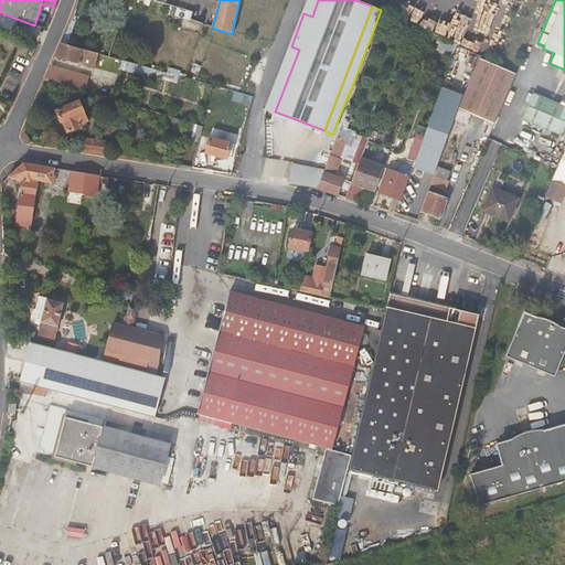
[(449,56),(454,43),(438,36),(434,50),(440,53),(449,56)]
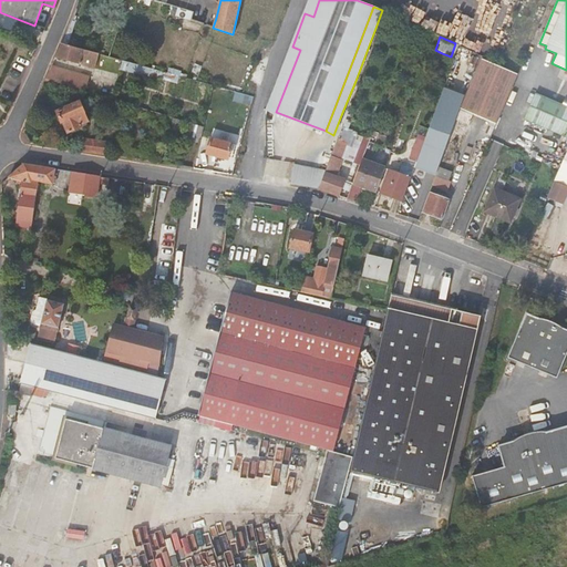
[(62,42),(55,57),(79,63),(95,66),(98,59),(112,63),(111,66),(117,69),(116,75),(120,78),(125,61),(110,57),(62,42)]
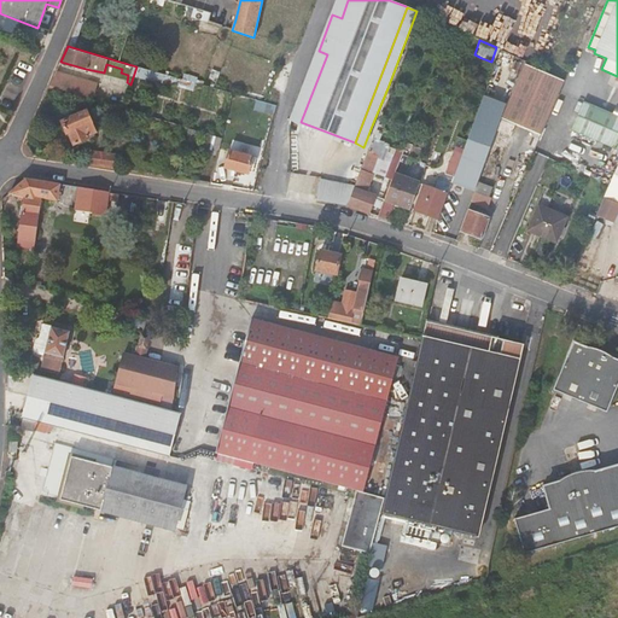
[(516,124),(541,134),(563,81),(520,63),(506,105),(496,129),(506,133),(505,136),(509,139),(516,124)]
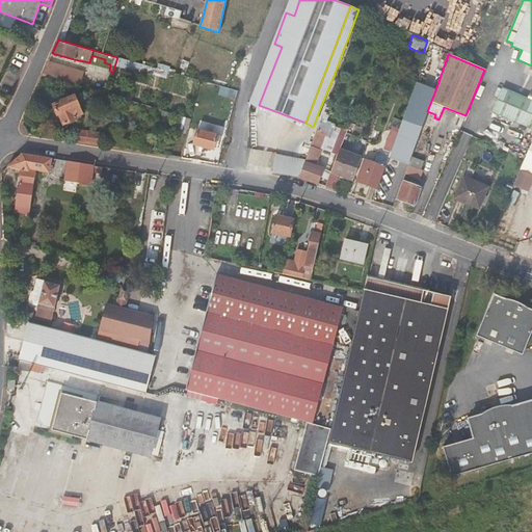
[(49,61),(44,75),(80,85),(81,71),(49,61)]
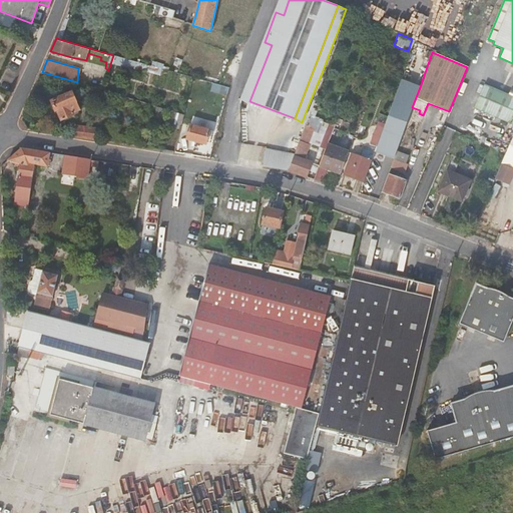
[(412,107),(420,87),(401,80),(381,133),(381,135),(380,138),(375,150),(394,157),(412,107)]
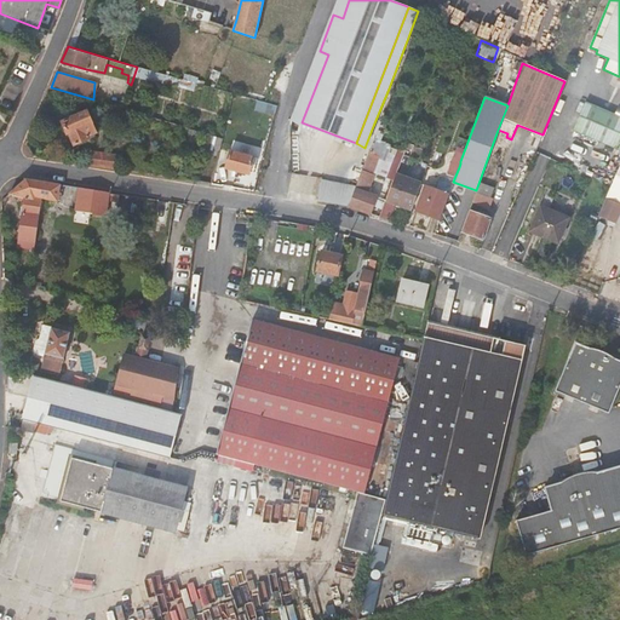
[(575,130),(619,148),(619,114),(589,101),(575,130)]
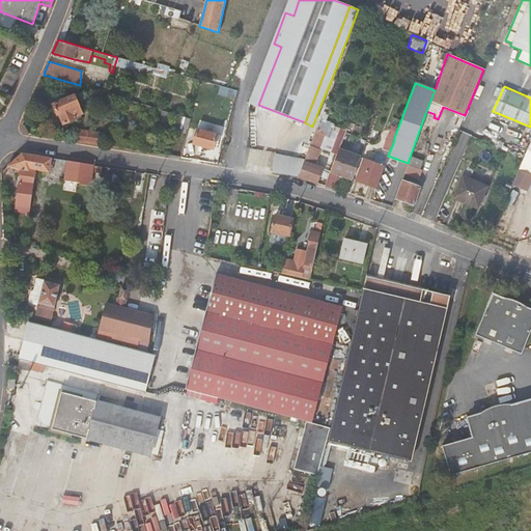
[(60,102),(54,104),(58,114),(60,114),(64,123),(78,118),(77,116),(83,113),(76,95),(70,99),(67,93),(58,98),(60,102)]
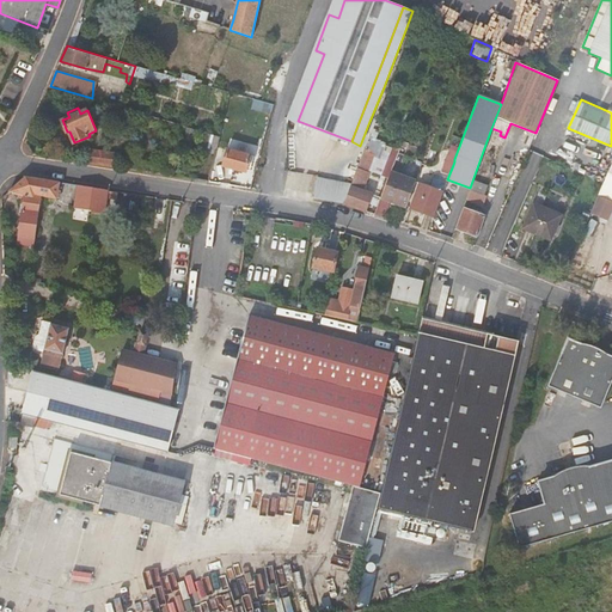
[(188,127),(184,138),(193,140),(196,129),(188,127)]
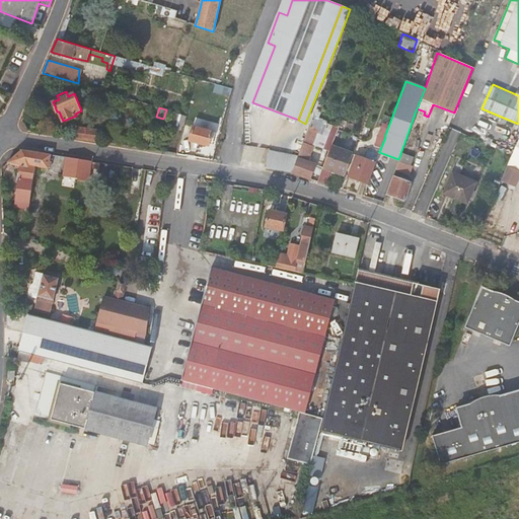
[(169,128),(182,131),(187,116),(173,113),(169,128)]
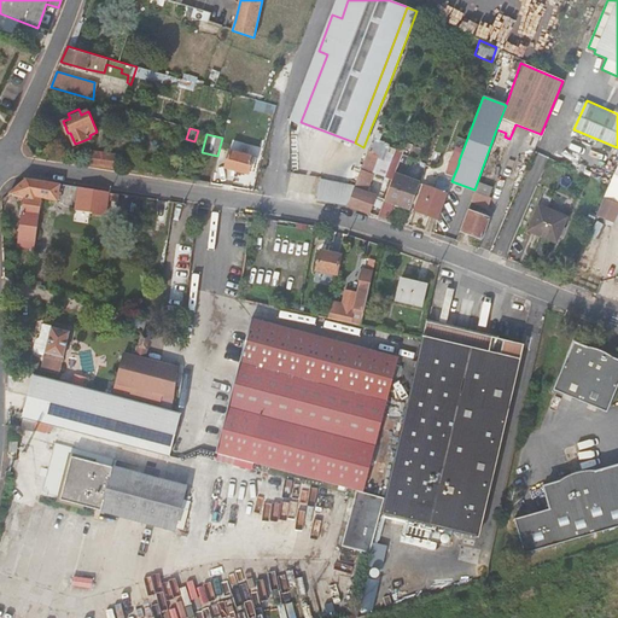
[(348,205),(369,211),(375,196),(366,192),(372,176),(368,175),(375,156),(372,155),(373,151),(368,150),(355,186),(348,205)]
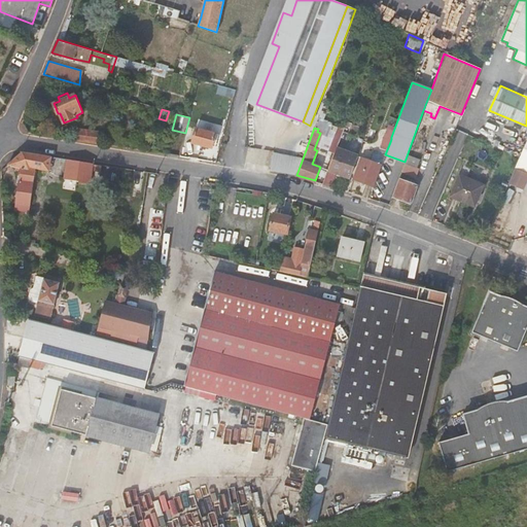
[(216,134),(197,129),(192,143),(212,149),(216,134)]
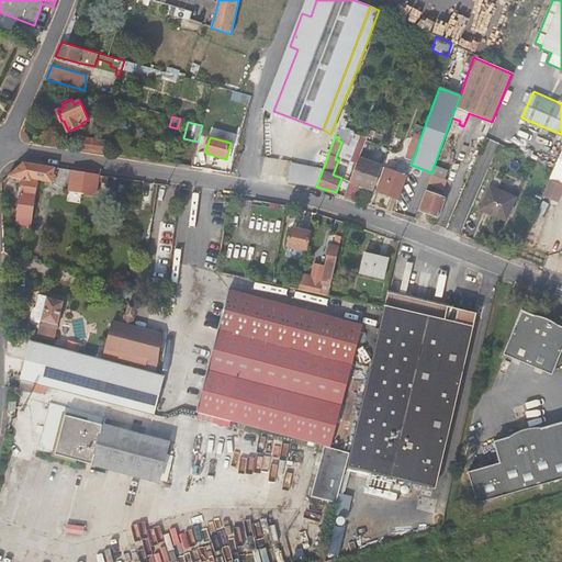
[(83,138),(81,149),(103,153),(105,143),(83,138)]
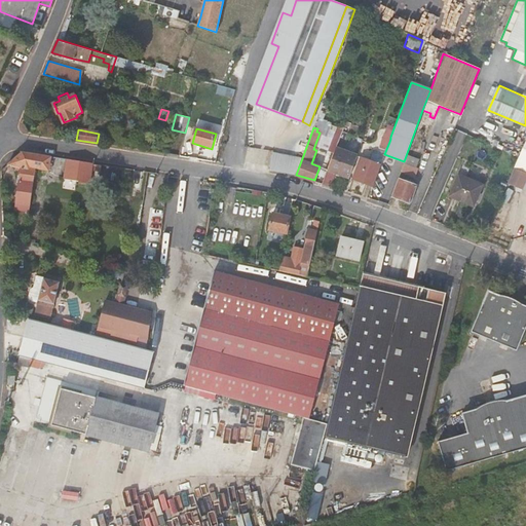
[(382,144),(384,145),(387,138),(390,139),(390,137),(385,135),(383,142),(382,144)]
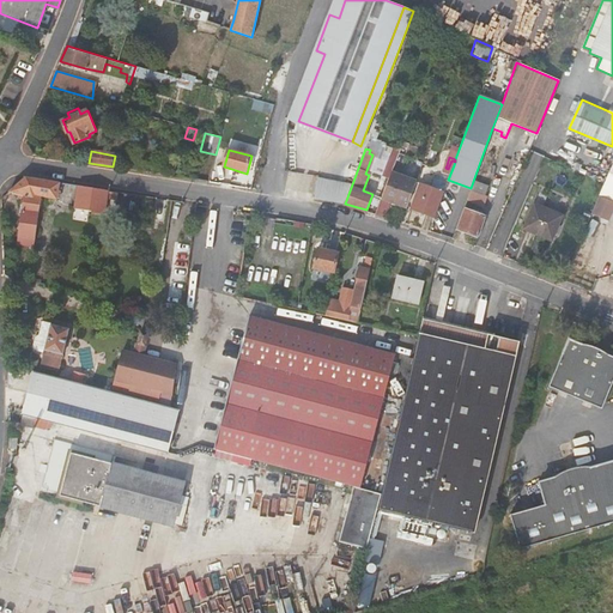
[(442,192),(443,192),(448,180),(454,165),(455,162),(451,161),(448,169),(447,173),(444,171),(439,182),(443,184),(441,190),(437,188),(437,186),(425,182),(424,184),(420,182),(411,208),(432,218),(442,192)]
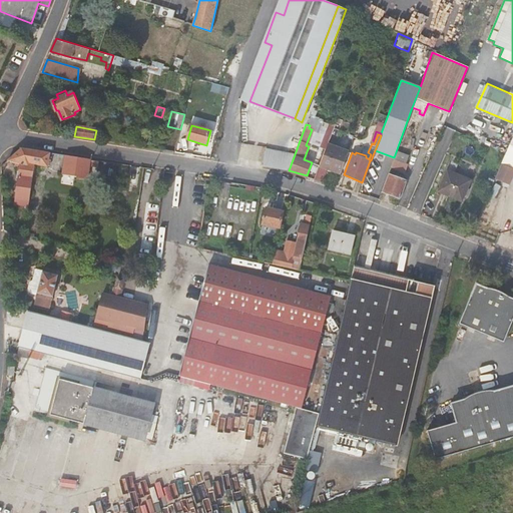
[(512,135),(495,179),(507,184),(512,170),(512,135)]
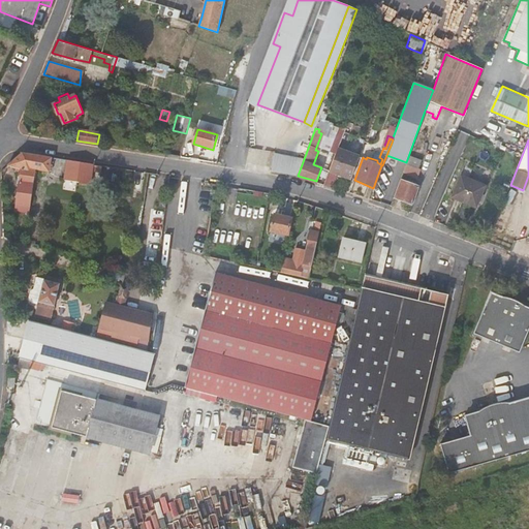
[(337,174),(350,179),(359,156),(338,148),(334,157),(330,170),(337,174)]
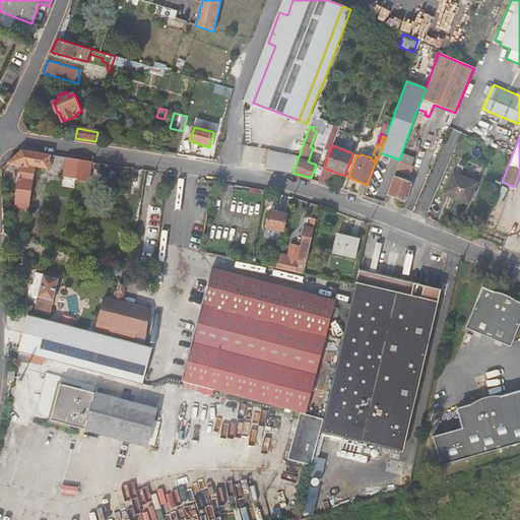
[(21,151),(8,164),(9,164),(13,165),(12,169),(20,171),(13,212),(26,214),(35,167),(47,170),(50,155),(21,151)]
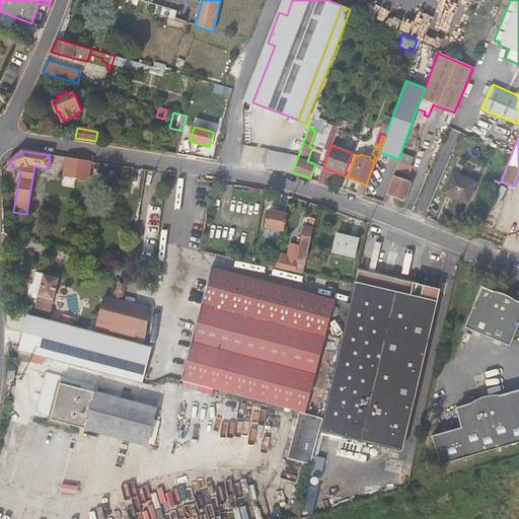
[(276,169),(292,172),(298,156),(271,152),(266,167),(276,169)]
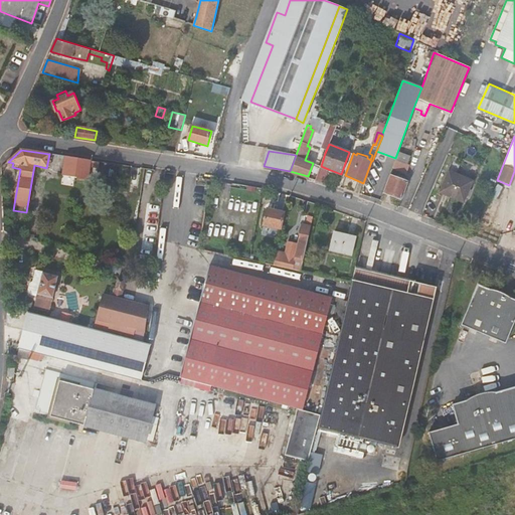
[(97,167),(98,161),(63,157),(61,175),(86,178),(88,166),(97,167)]
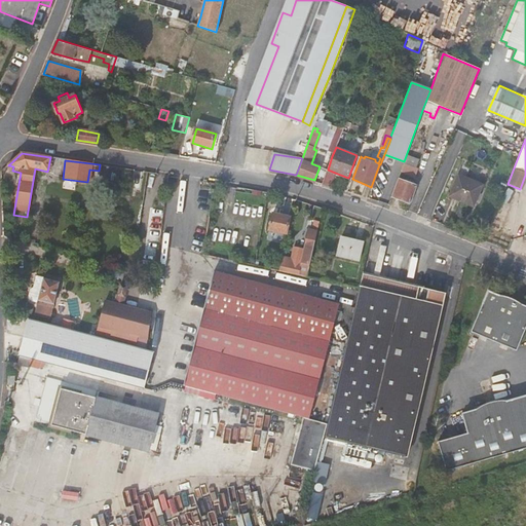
[(417,167),(404,162),(401,171),(414,175),(417,167)]
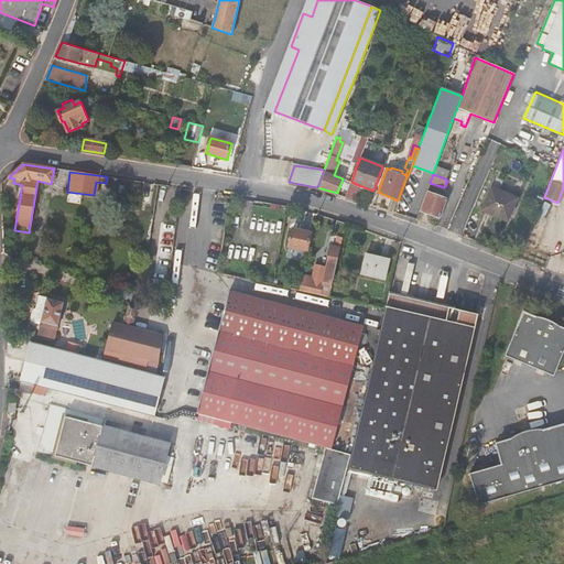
[(345,196),(355,199),(359,185),(351,182),(345,196)]
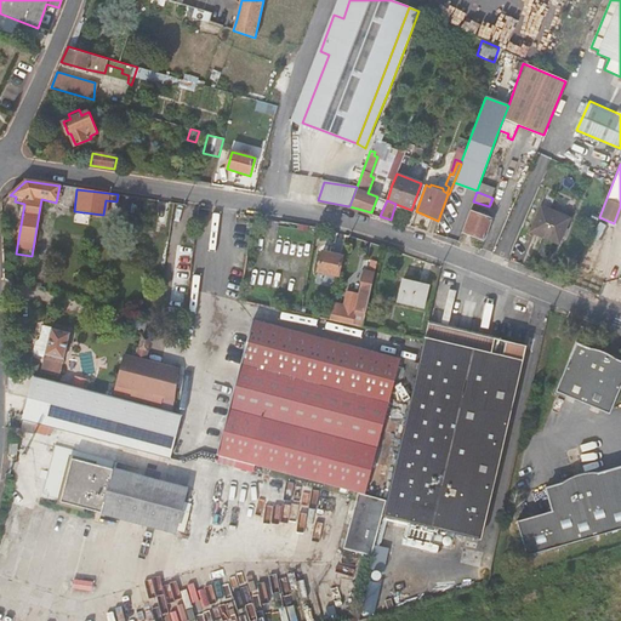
[(191,215),(191,206),(166,203),(166,215),(191,215)]
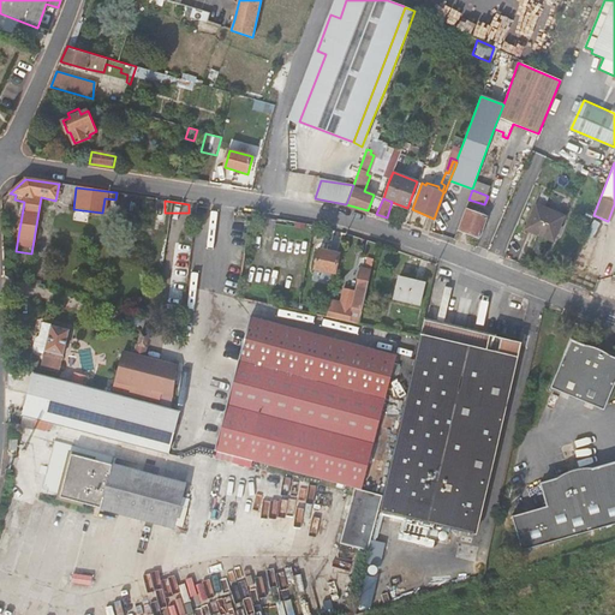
[(563,216),(536,204),(526,228),(554,240),(563,216)]
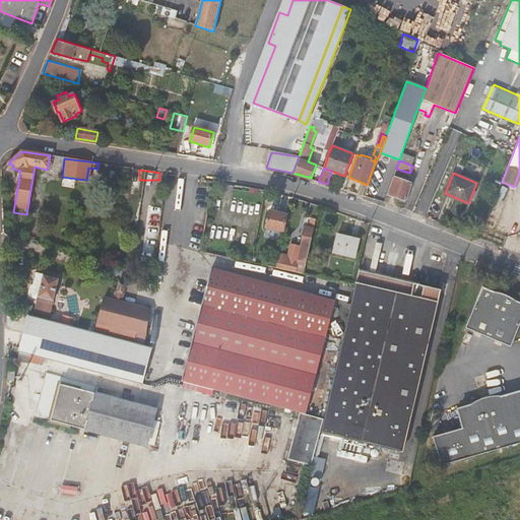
[(393,176),(386,194),(404,201),(410,183),(406,182),(407,180),(401,178),(400,179),(393,176)]
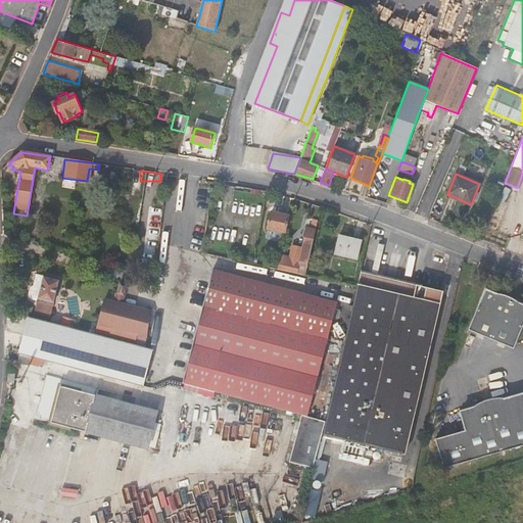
[(316,222),(319,208),(311,205),(307,220),(316,222)]
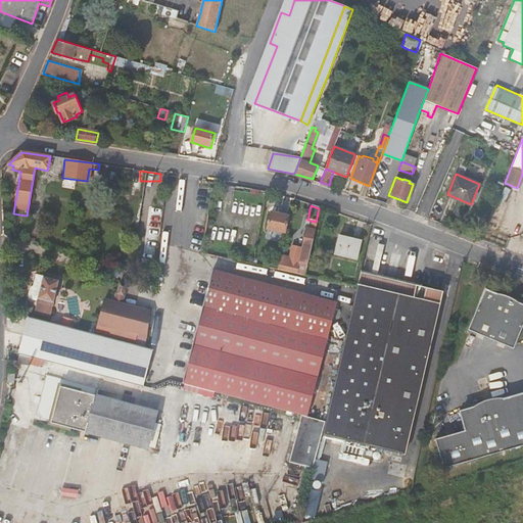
[(129,210),(114,206),(113,212),(128,216),(129,210)]
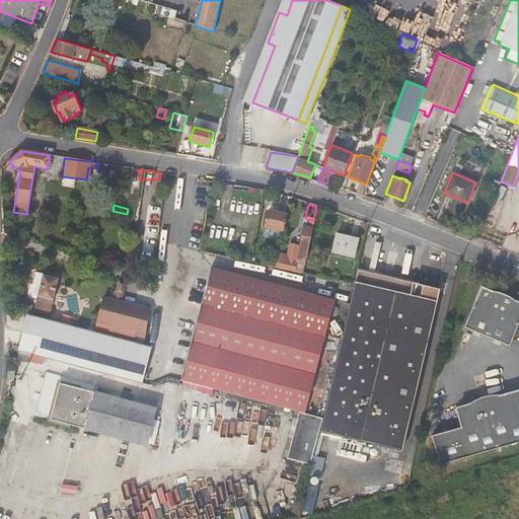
[(282,231),(286,215),(268,211),(265,227),(282,231)]
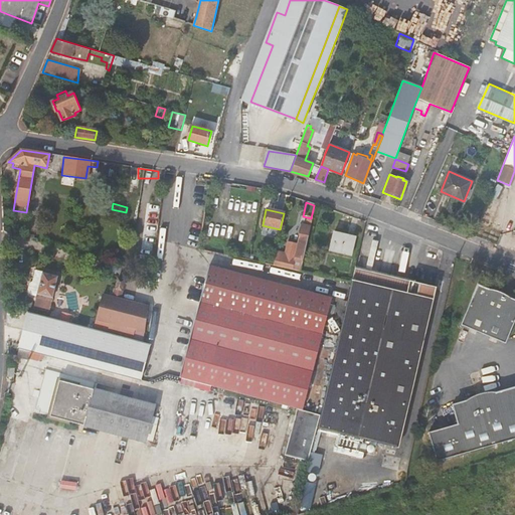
[(297,270),(300,271),(309,228),(301,226),(293,258),(275,254),(272,265),(290,269),(291,265),(298,267),(297,270)]
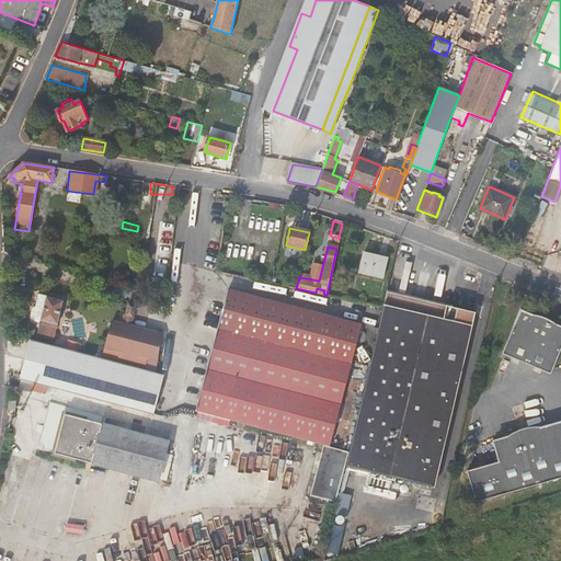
[(385,259),(362,253),(357,273),(380,278),(385,259)]
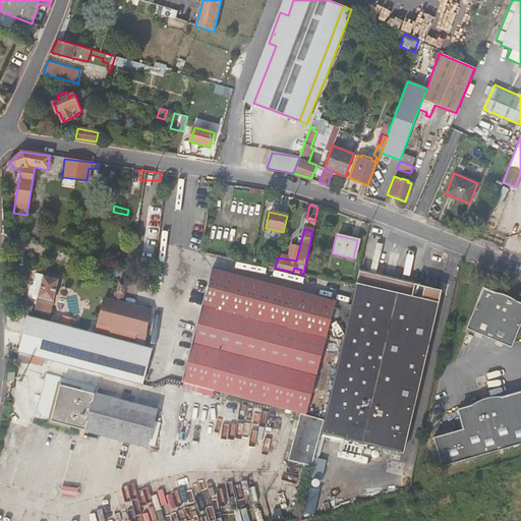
[(298,415),(301,416),(306,418),(313,392),(310,391),(335,301),(268,284),(211,269),(186,358),(187,358),(181,384),(298,415)]
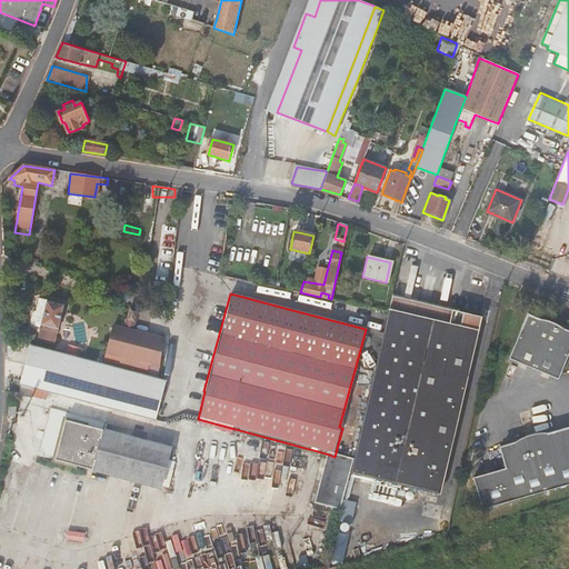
[(62,307),(40,300),(37,311),(35,313),(31,323),(33,327),(56,332),(62,307)]
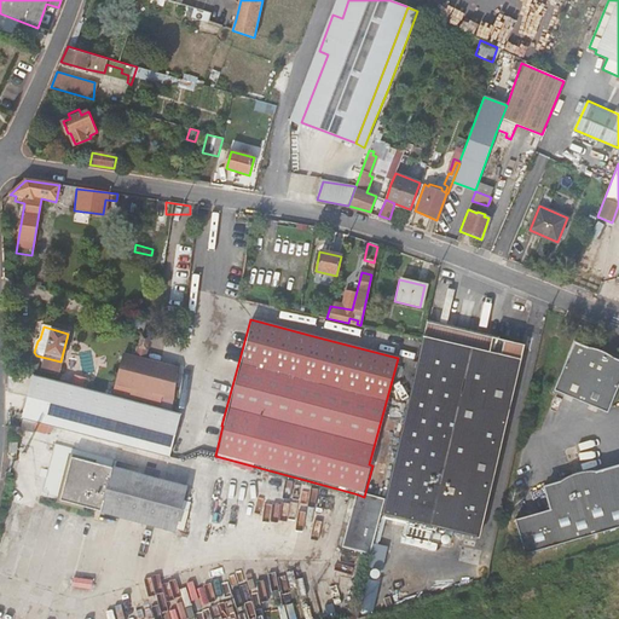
[(138,347),(146,350),(150,337),(142,335),(138,347)]
